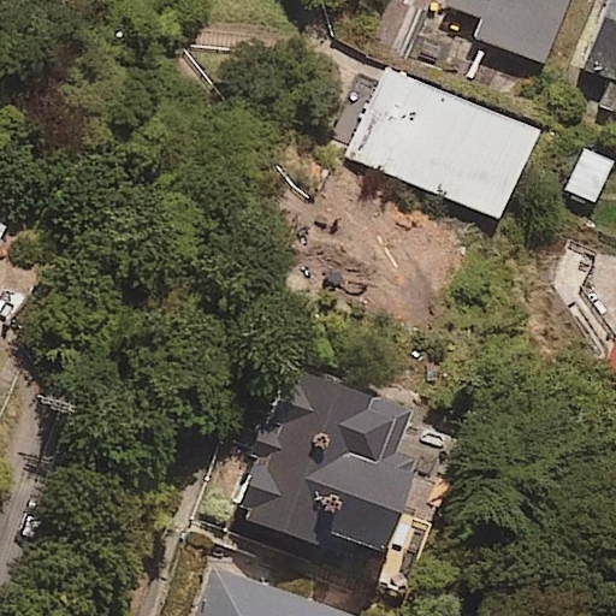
[(563,0),(451,0),(450,6),(480,16),(473,37),(544,60),(563,0)]
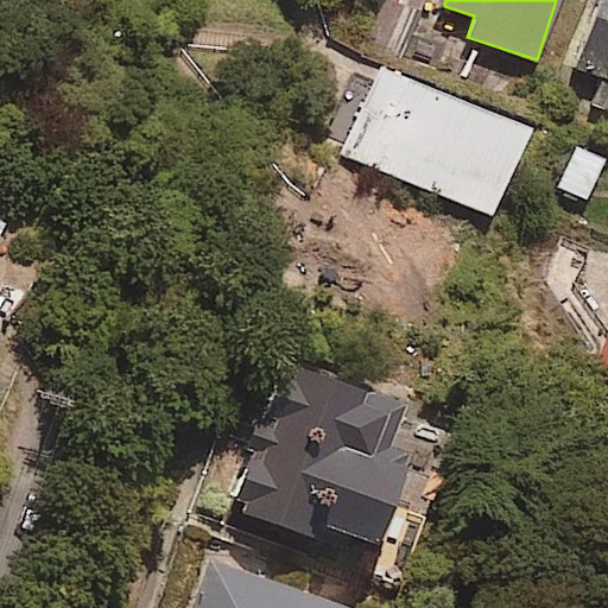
[(607,0),(597,0),(575,67),(607,77),(595,109),(607,113),(607,0)]
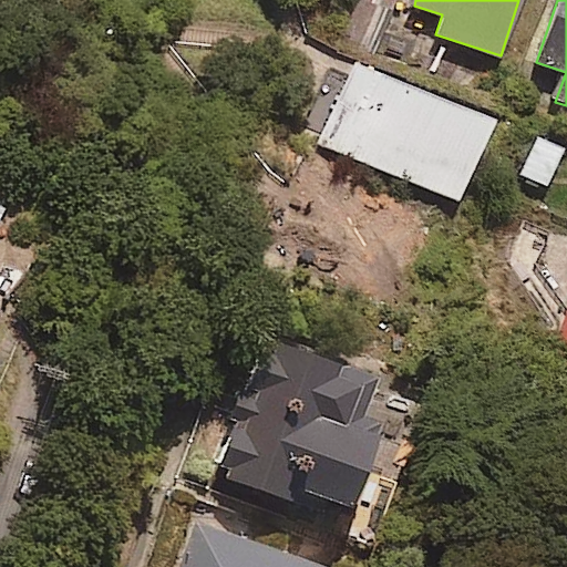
[(494,121),(352,62),(317,146),(459,205),(494,121)]
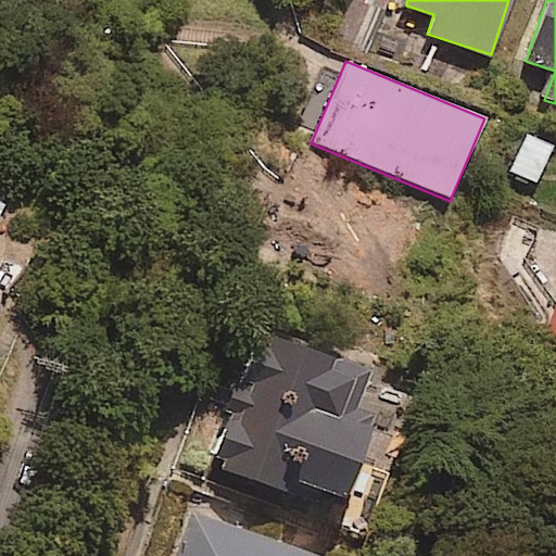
[(555,324),(545,352),(555,355),(555,324)]
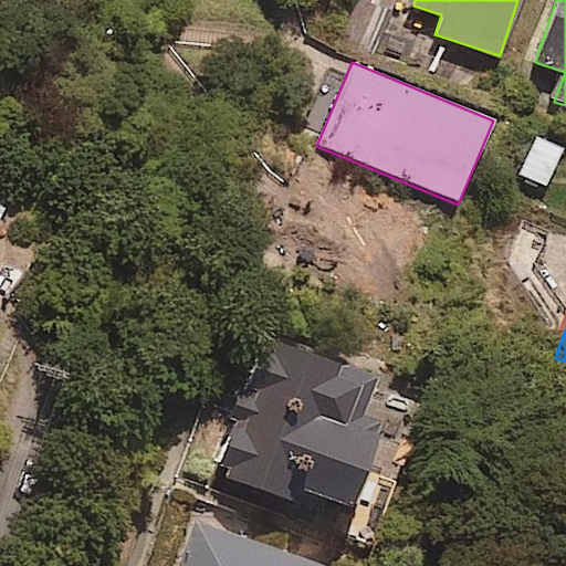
[(368,369),(255,333),(210,470),(289,495),(292,484),(343,502),(371,415),(355,409),(368,369)]
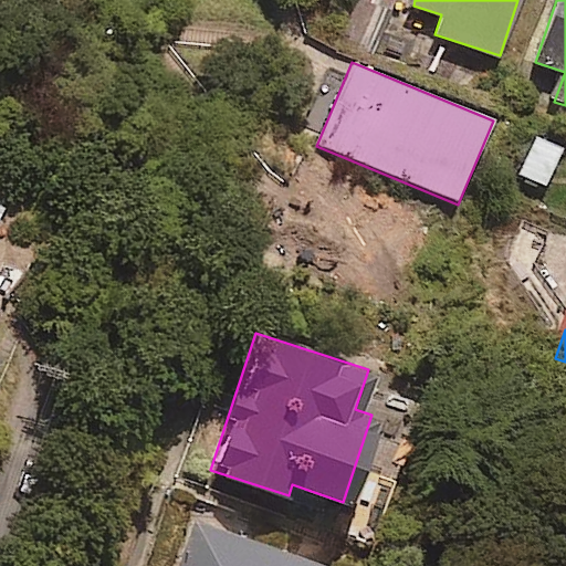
[(325,565),(326,565),(196,523),(180,565),(325,565)]
